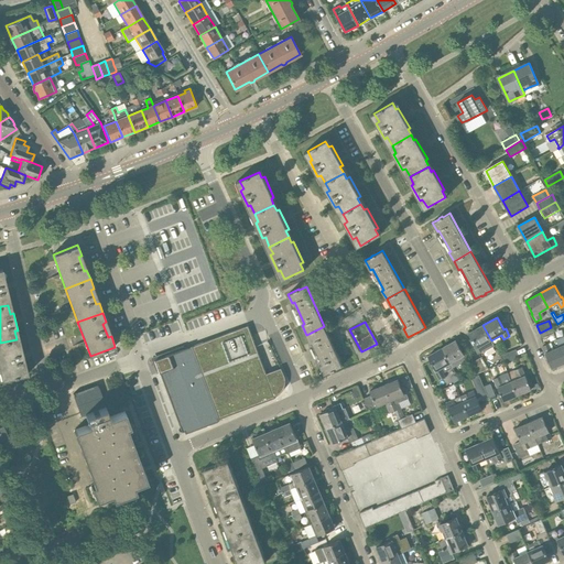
[(193,346),(155,360),(183,433),(185,432),(186,434),(218,422),(217,420),(220,419),(275,398),(249,325),(193,346)]
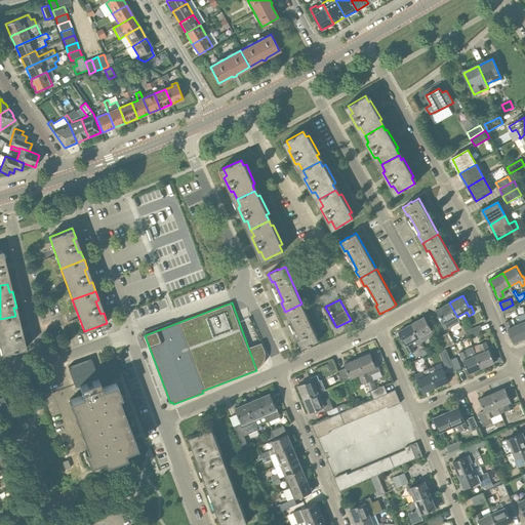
[(457,317),(449,303),(436,310),(443,322),(441,323),(445,329),(450,326),(448,322),(457,317)]
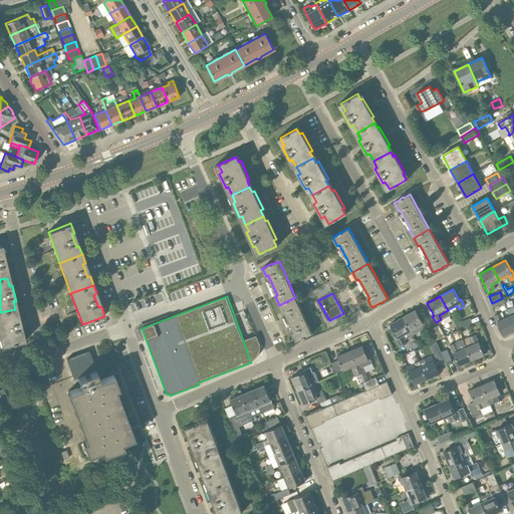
[(295,297),(279,305),(282,312),(284,312),(293,332),(291,332),(295,341),(301,338),(301,339),(305,337),(304,336),(311,333),(295,297)]
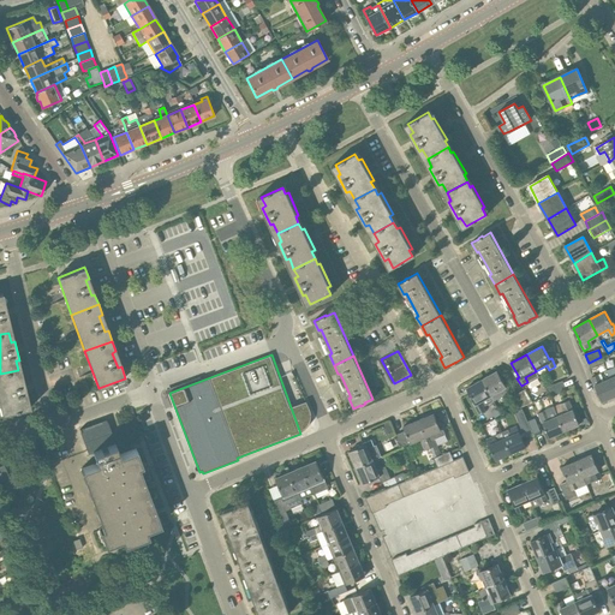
[(601,357),(589,363),(591,370),(604,365),(601,357)]
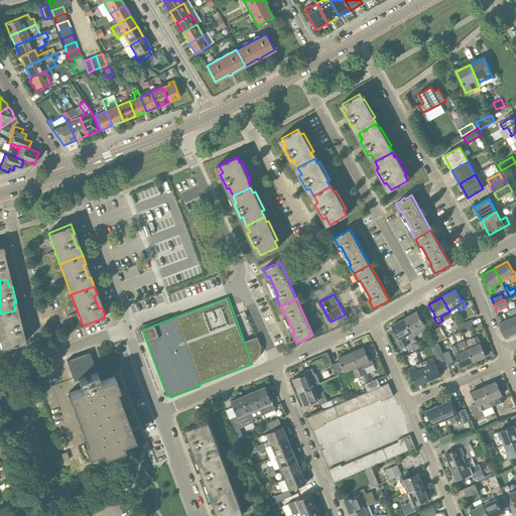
[(15,310),(0,313),(0,341),(3,341),(4,348),(22,343),(20,335),(23,334),(19,318),(17,318),(15,310)]
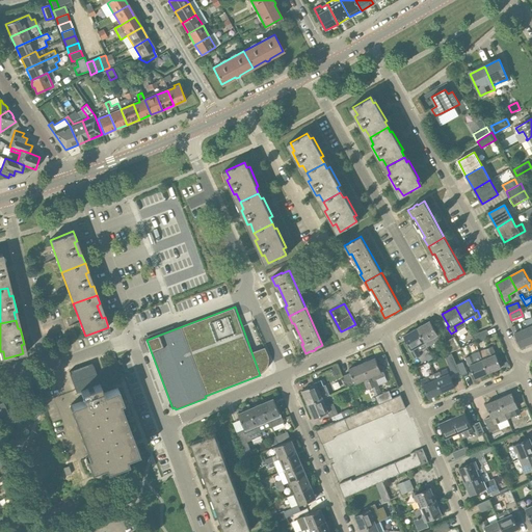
[(430,321),(417,328),(427,347),(436,341),(437,344),(443,341),(437,331),(436,333),(430,321)]
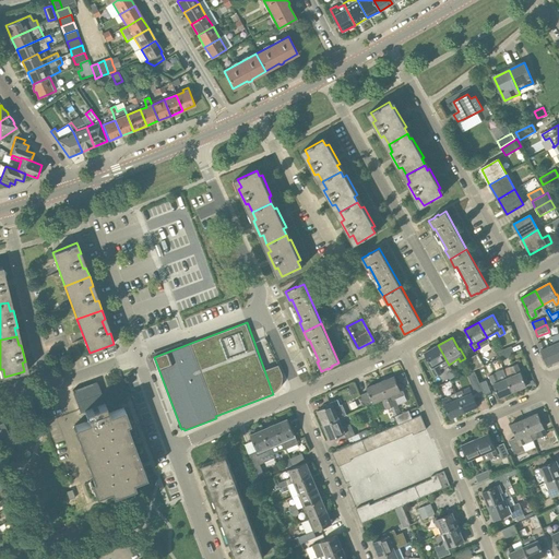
[(558,359),(558,355),(555,344),(547,347),(544,341),(538,343),(540,349),(547,365),(558,359)]
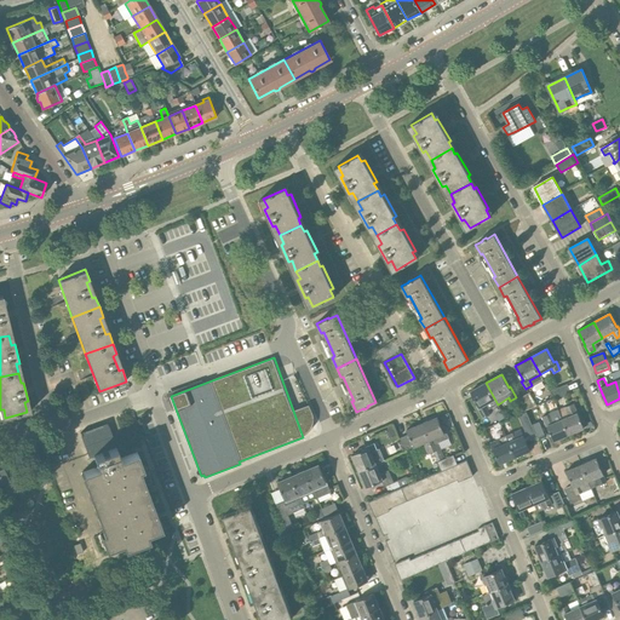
[(498,405),(486,383),(470,391),(477,405),(476,406),(483,419),(489,415),(487,411),(498,405)]
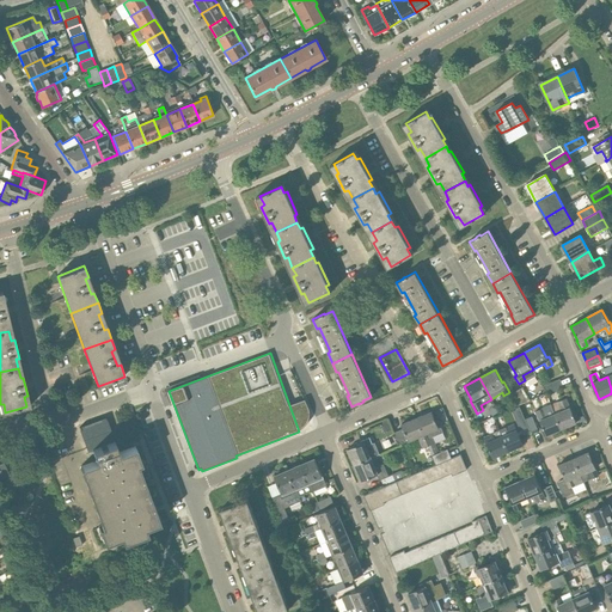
[(546,393),(563,387),(560,379),(543,386),(546,393)]
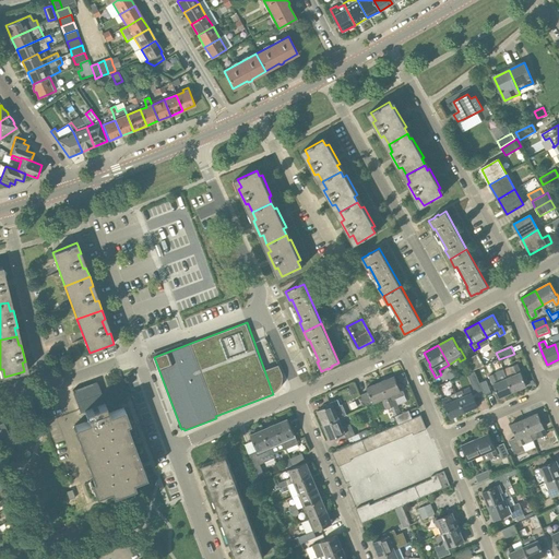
[(478,354),(472,357),(477,369),(485,366),(478,354)]
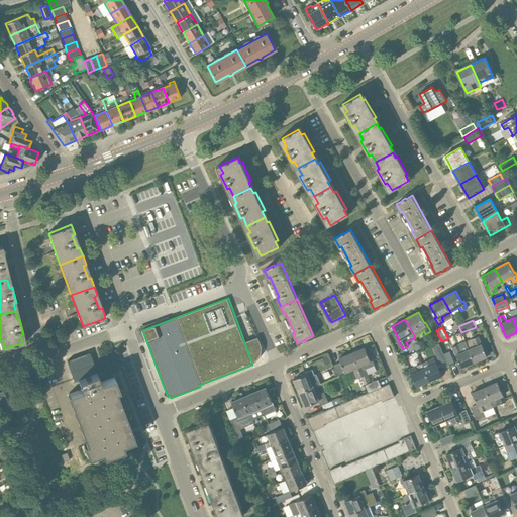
[(441,341),(436,330),(430,334),(436,343),(441,341)]
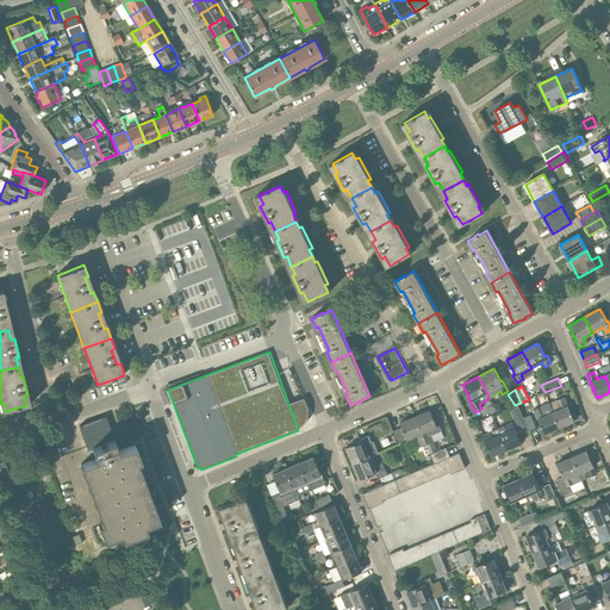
[(560,410),(553,414),(559,428),(574,421),(565,397),(556,400),(560,410)]
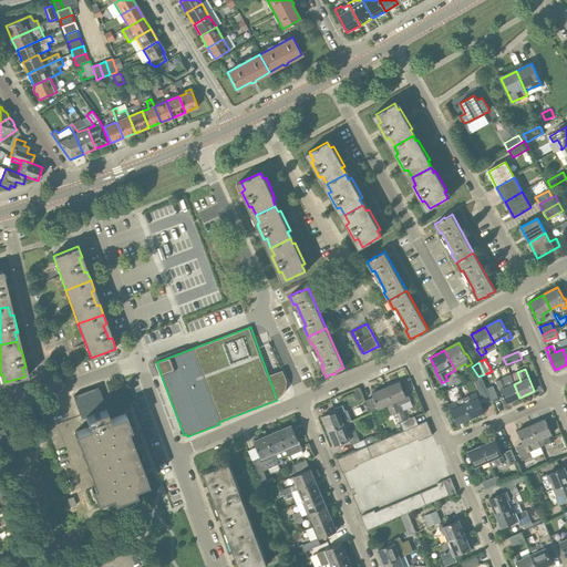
[(519,398),(514,384),(509,375),(496,381),(501,391),(505,403),(519,398)]
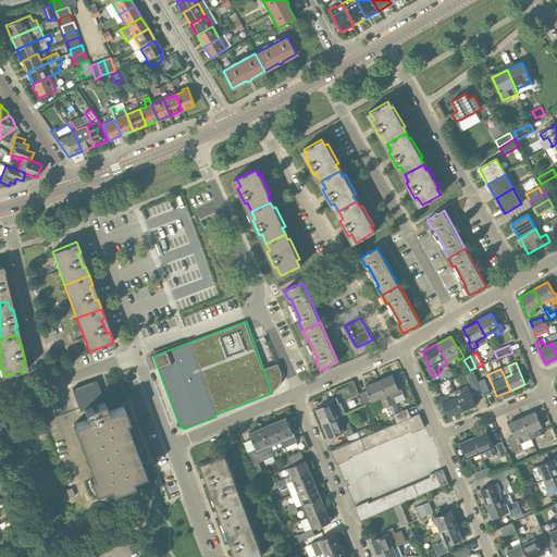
[(481,388),(473,370),(466,373),(473,392),(481,388)]
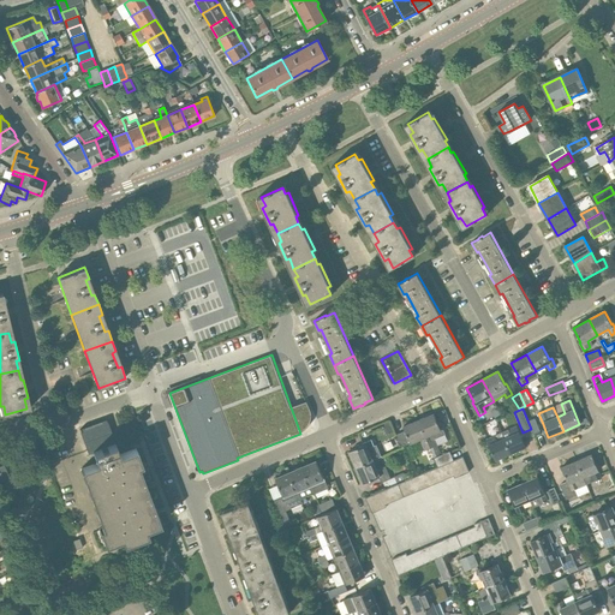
[(434,413),(418,421),(430,448),(436,446),(434,440),(446,435),(442,428),(440,429),(434,413)]
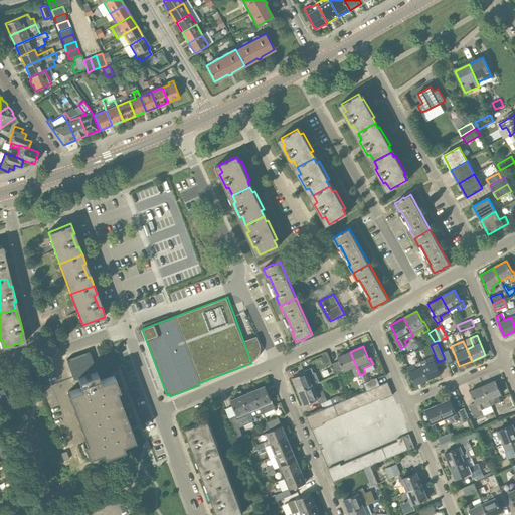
[(323,362),(329,360),(326,352),(321,354),(322,356),(321,357),(323,362)]
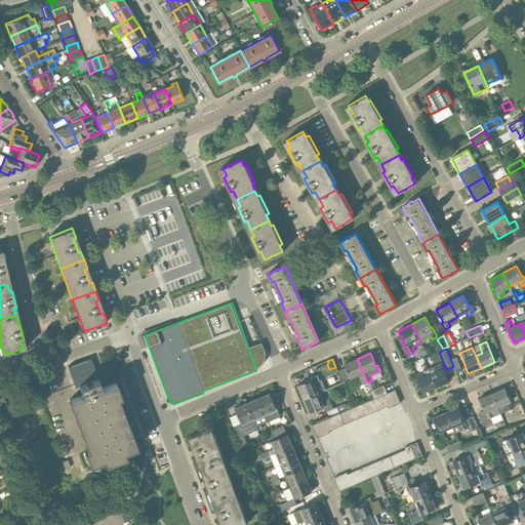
[(367,382),(357,359),(344,364),(346,368),(338,371),(344,381),(359,375),(360,378),(359,378),(362,386),(367,382)]
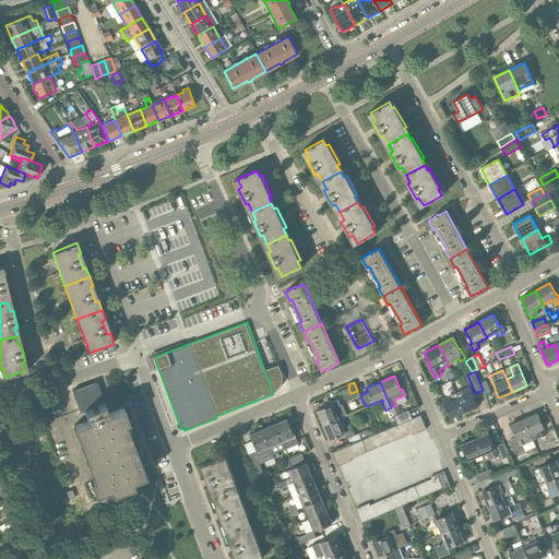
[(470,388),(455,393),(463,413),(477,406),(470,388)]
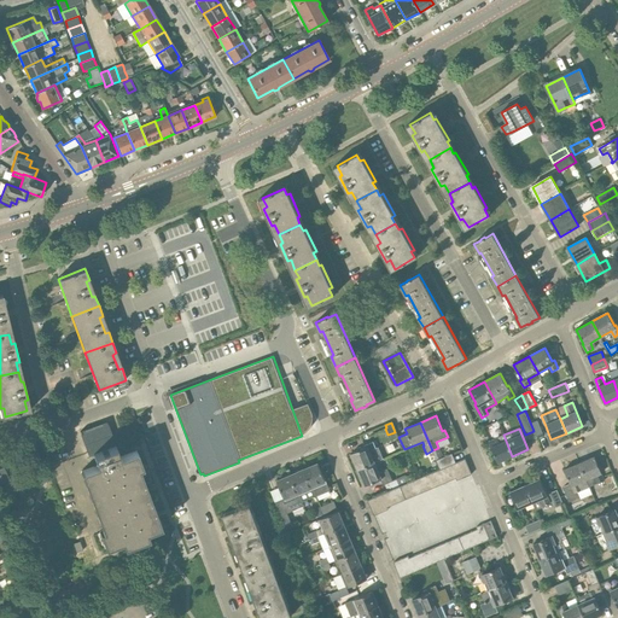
[(512,456),(503,435),(488,442),(497,462),(512,456)]
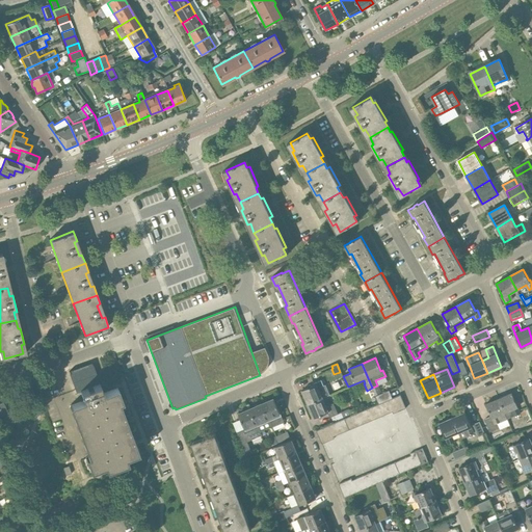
[(308,404),(322,398),(329,395),(325,386),(324,386),(321,380),(314,383),(315,386),(302,391),(308,404)]
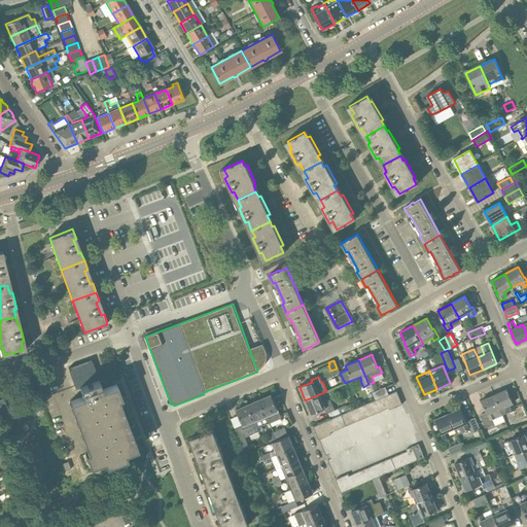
[(83,397),(69,402),(88,453),(84,454),(90,467),(104,462),(106,467),(127,459),(125,454),(137,450),(118,399),(121,398),(116,385),(102,390),(100,386),(101,386),(99,380),(79,387),(83,397)]
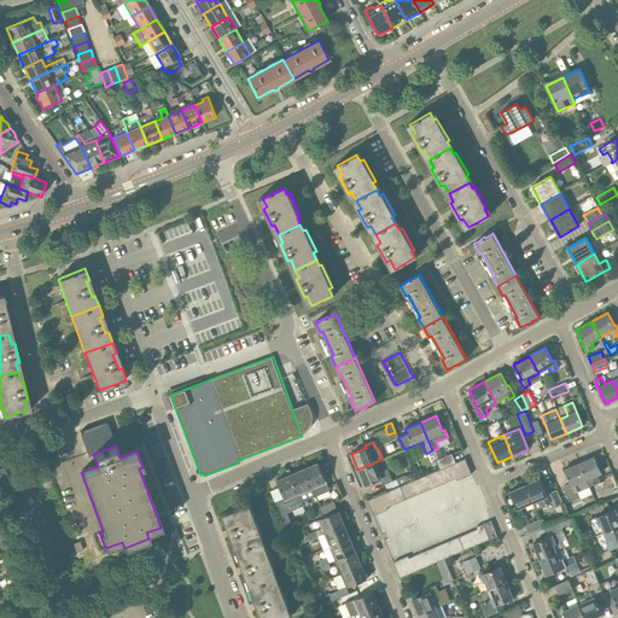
[(439,470),(444,468),(450,465),(456,462),(452,454),(436,461),(439,470)]
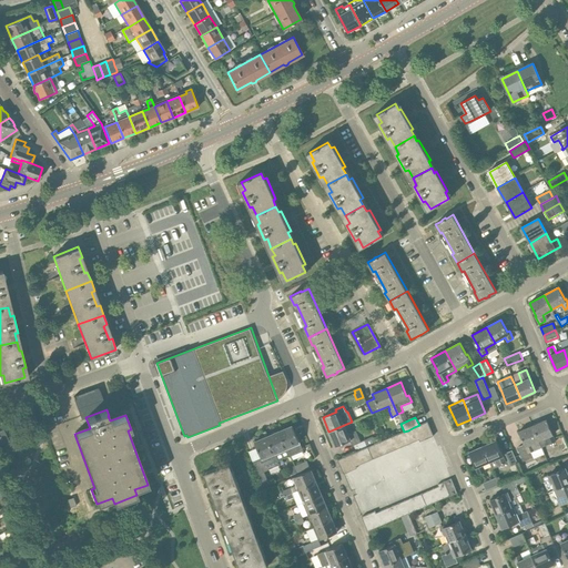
[(533,426),(541,448),(555,443),(553,435),(547,419),(533,426)]
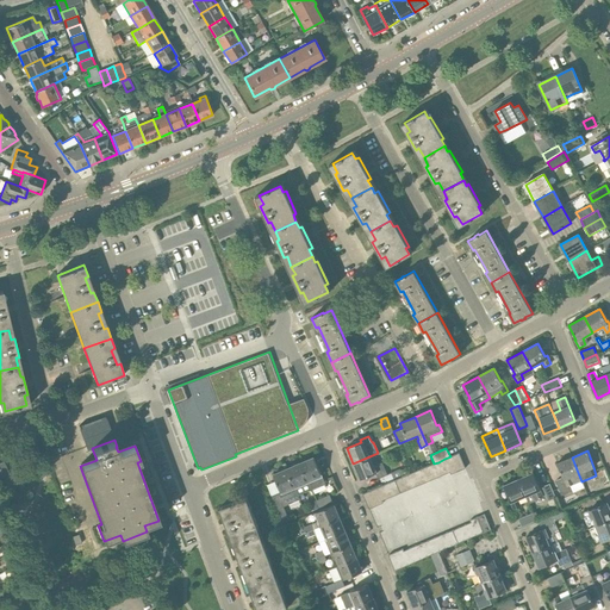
[(459,453),(452,456),(458,472),(466,468),(459,453)]
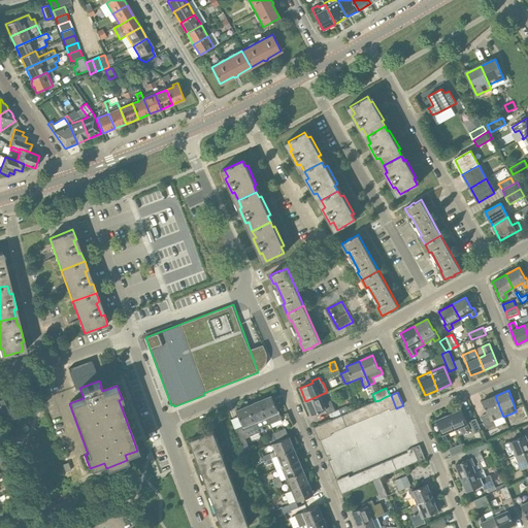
[(333,420),(337,418),(342,416),(350,413),(347,405),(335,410),(331,400),(324,403),(320,395),(305,401),(311,416),(326,409),(328,414),(330,413),(333,420)]
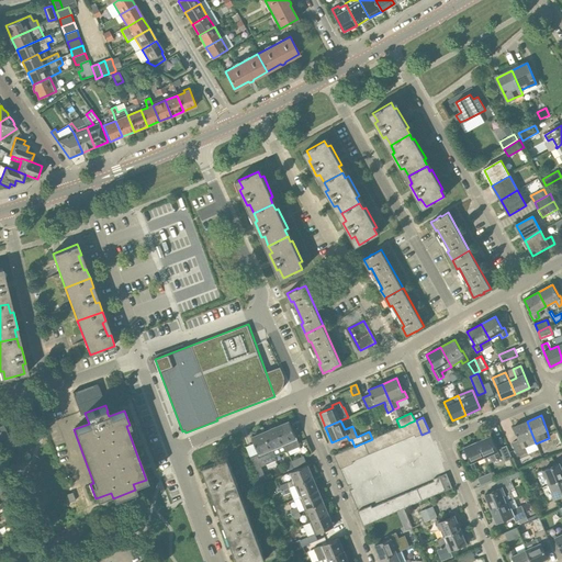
[(409,423),(414,435),(415,437),(422,435),(416,420),(415,420),(409,423)]
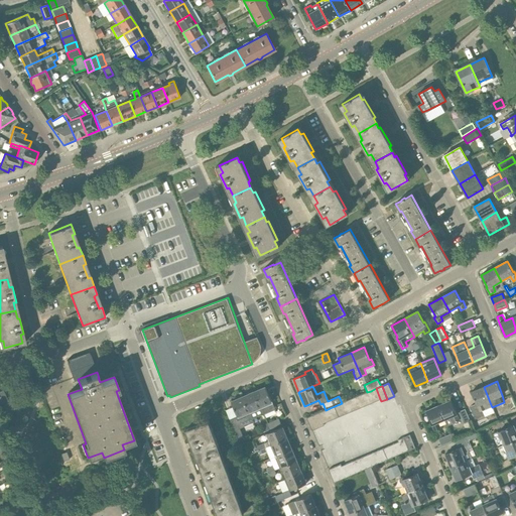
[(254,392),(261,406),(264,414),(275,410),(266,387),(254,392)]
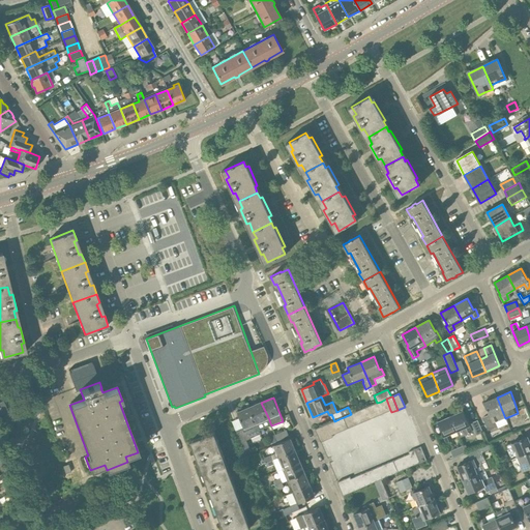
[(505,418),(497,398),(483,403),(490,416),(482,419),(488,432),(497,428),(495,422),(505,418)]
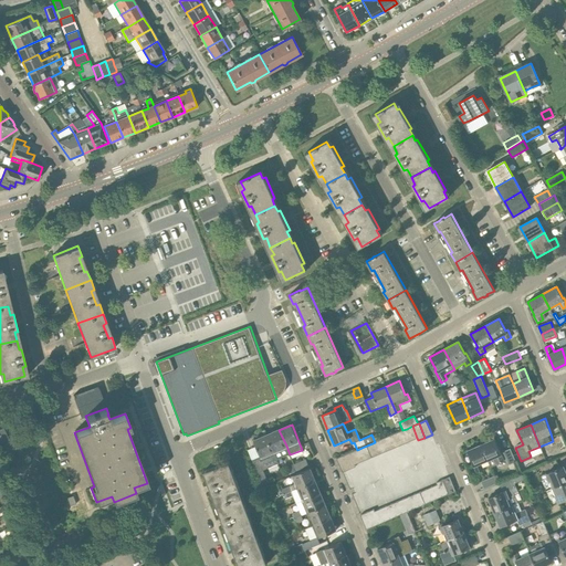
[(417,438),(412,426),(407,429),(411,441),(417,438)]
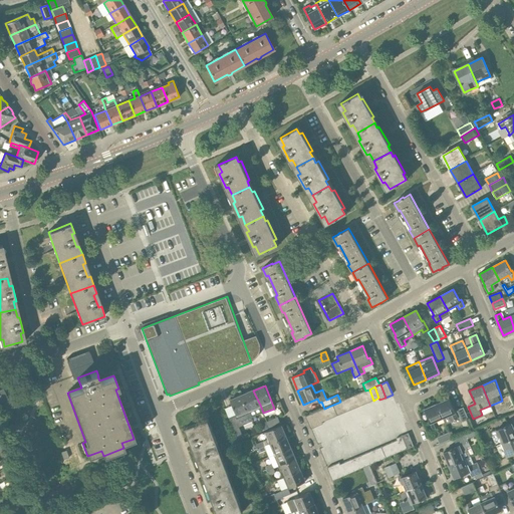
[(3,389),(0,390),(0,404),(9,400),(3,389)]
